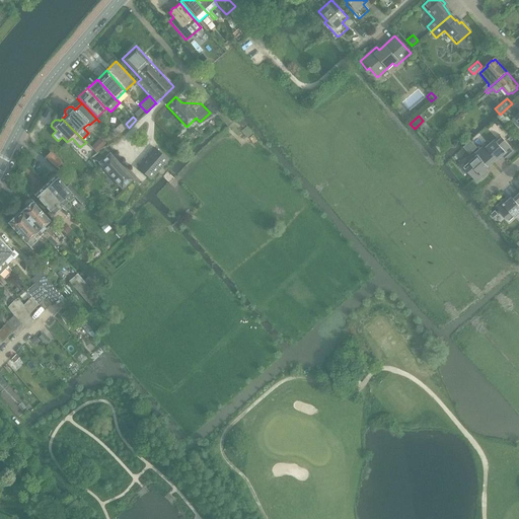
[(120,136),(127,129),(121,124),(116,129),(114,128),(110,131),(116,136),(118,134),(120,136)]
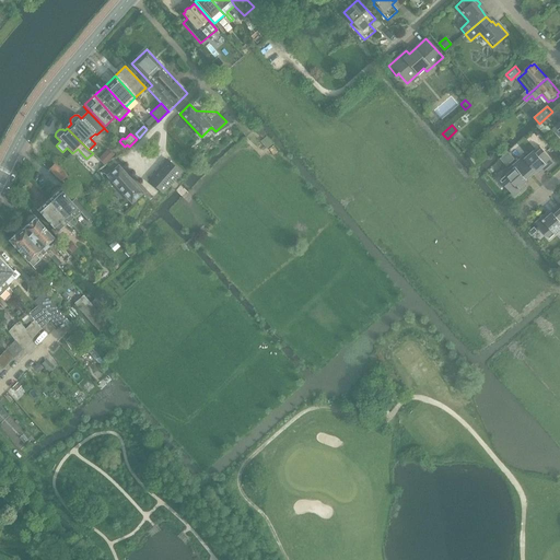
[(272,144),(266,137),(259,141),(266,149),(272,144)]
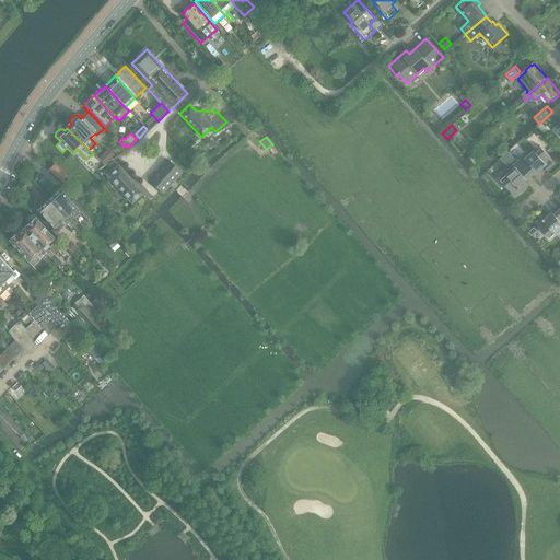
[(546,168),(553,162),(540,147),(525,159),(523,156),(517,161),(531,176),(536,172),(536,173),(544,165),(546,168)]
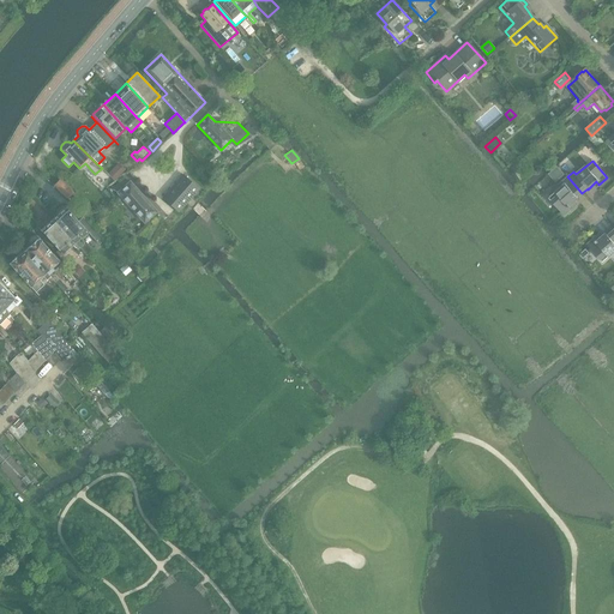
[(521,169),(517,163),(510,168),(513,174),(521,169)]
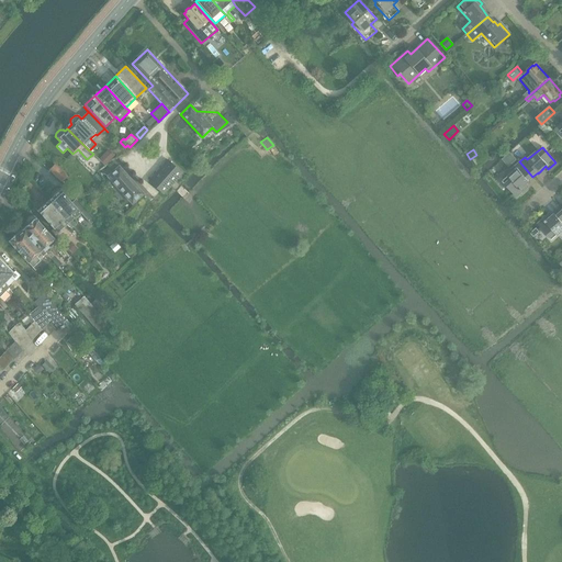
[(502,160),(508,168),(516,160),(509,154),(502,160)]
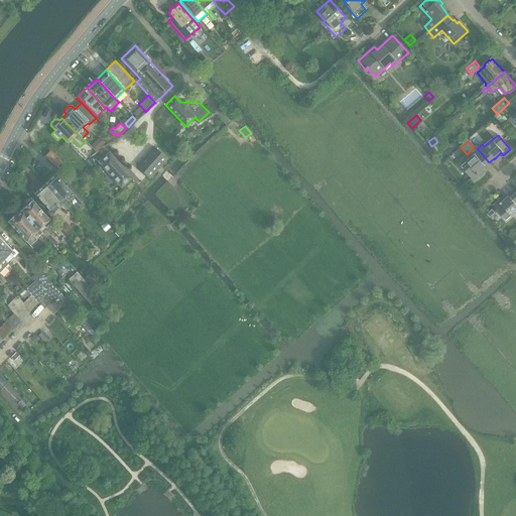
[(153,146),(136,166),(150,178),(156,171),(161,166),(167,159),(153,146)]
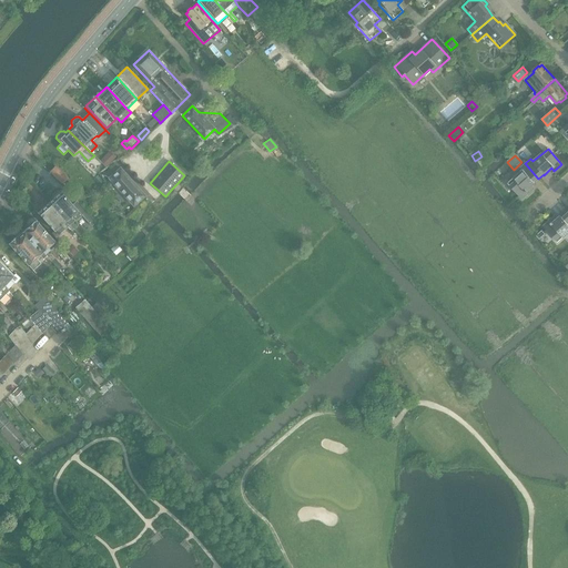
[(534,182),(538,179),(525,163),(520,168),(523,171),(508,183),(521,200),(529,193),(527,190),(535,183),(534,182)]
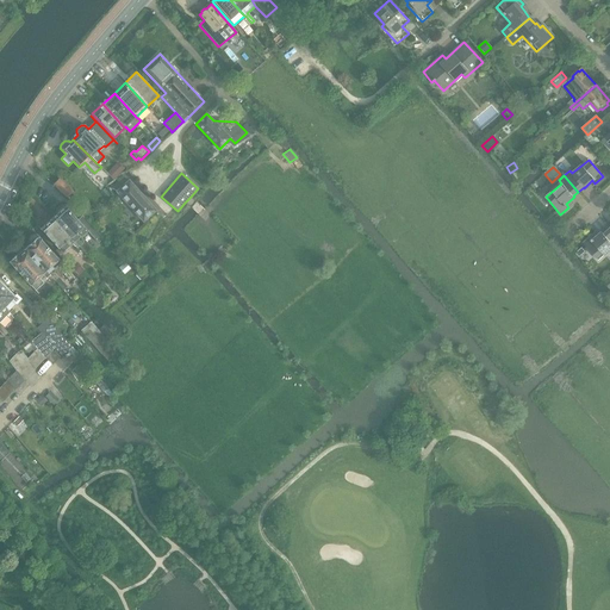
[(74,192),(61,179),(54,186),(66,199),(74,192)]
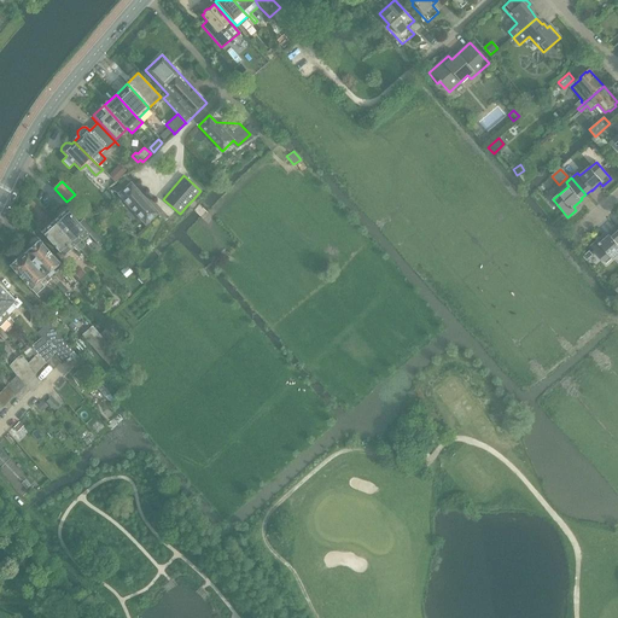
[(157,214),(130,184),(123,191),(120,194),(146,225),(157,214)]
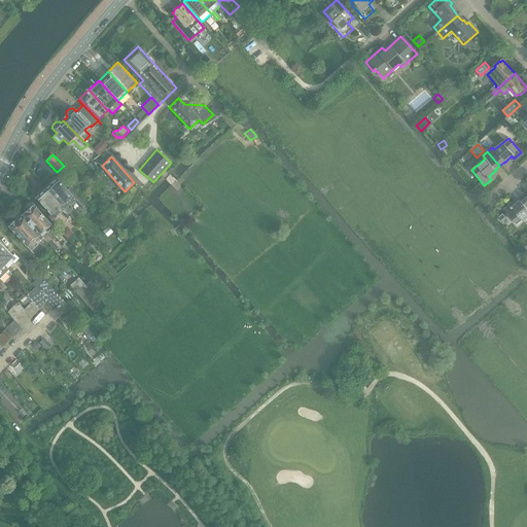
[(80,197),(73,187),(71,185),(67,189),(56,177),(53,177),(48,180),(48,183),(49,184),(45,187),(68,213),(75,220),(78,217),(72,209),(70,211),(69,209),(67,206),(68,205),(70,206),(76,200),(80,197)]
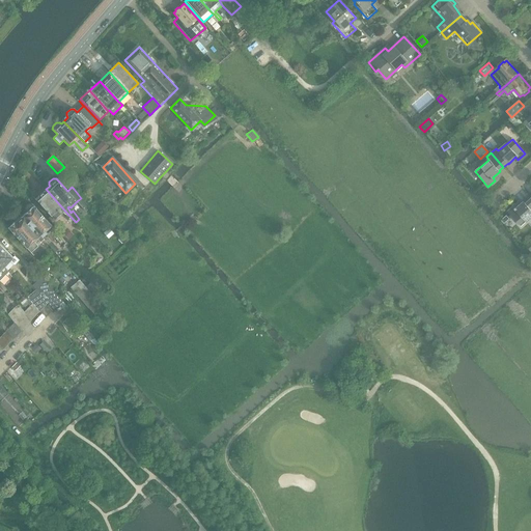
[(68,215),(46,189),(43,192),(39,191),(35,195),(35,198),(54,221),(61,215),(60,214),(62,212),(65,215),(67,216),(68,215)]
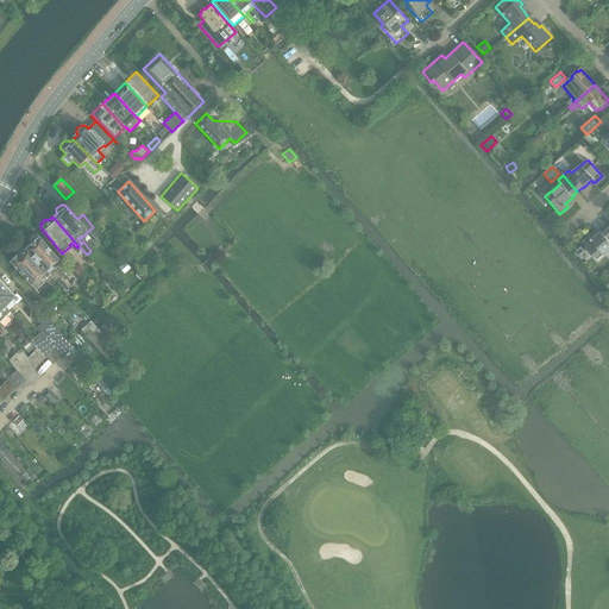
[(590,236),(582,243),(597,261),(608,249),(608,226),(602,232),(601,232),(592,239),(590,236)]
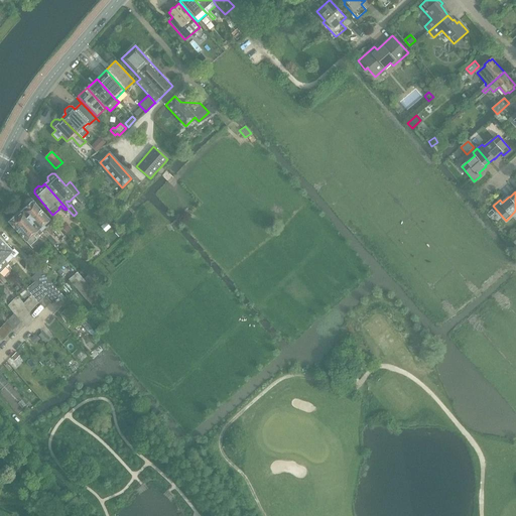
[(52,223),(31,199),(27,199),(24,202),(24,205),(25,207),(22,210),(21,208),(20,209),(21,210),(43,234),(53,245),(56,243),(49,235),(46,232),(43,231),(42,230),(45,228),(46,229),(52,223)]
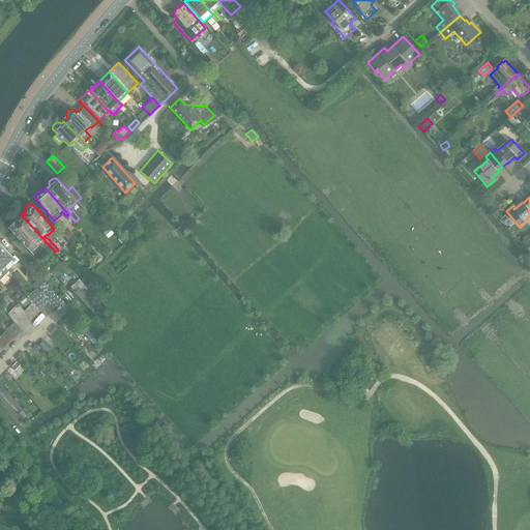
[(45,240),(22,215),(21,214),(17,217),(18,219),(16,221),(8,227),(31,253),(38,246),(34,241),(37,238),(41,242),(45,240)]
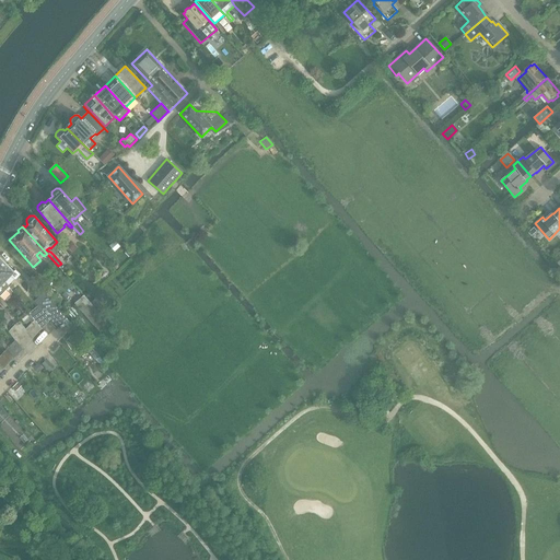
[(13,271),(0,258),(0,277),(3,281),(10,276),(13,279),(15,279),(20,275),(15,270),(13,271)]
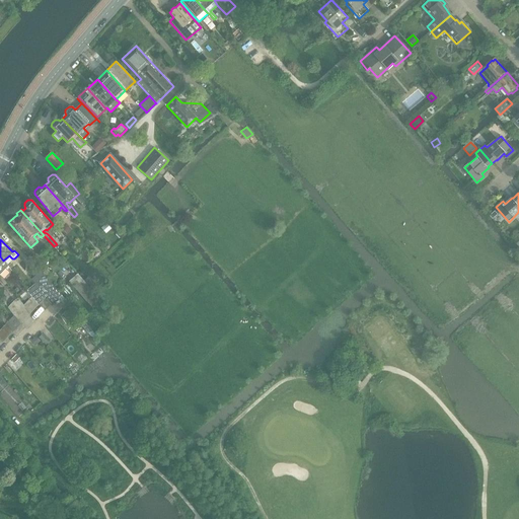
[(69,266),(65,261),(61,256),(57,260),(65,269),(69,266)]
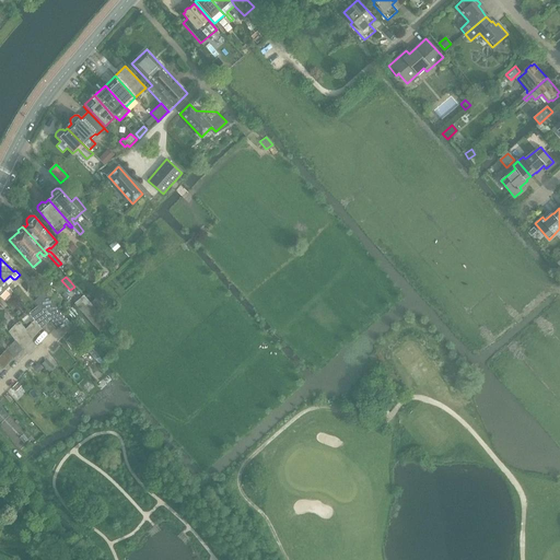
[(66,318),(44,293),(34,302),(37,306),(49,321),(56,327),(62,322),(66,318)]
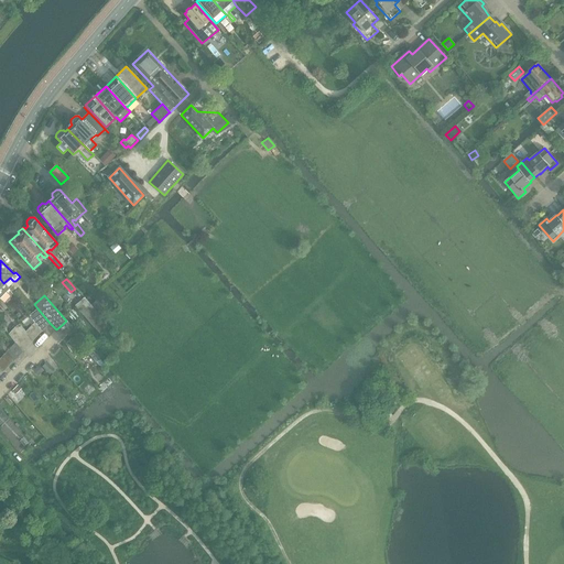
[(110,326),(84,297),(75,306),(101,334),(110,326)]
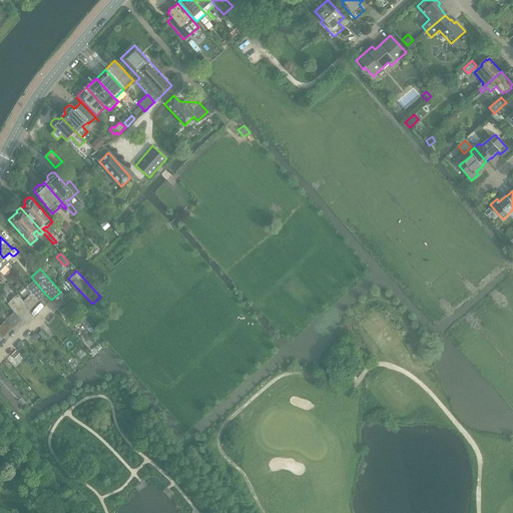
[(45,294),(34,281),(26,288),(31,294),(37,302),(45,294)]
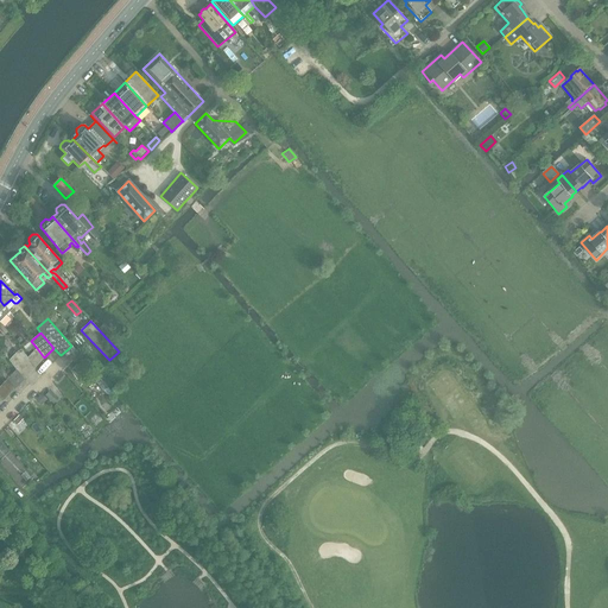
[(81,356),(71,346),(68,349),(77,361),(81,356)]
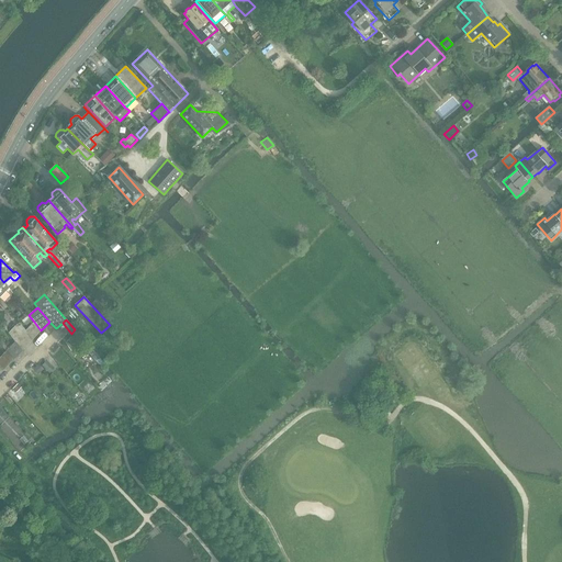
[(32,340),(41,330),(34,322),(25,330),(24,333),(32,340)]
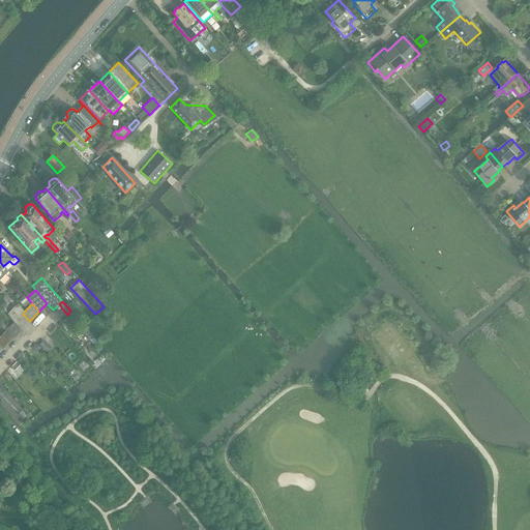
[(30,321),(23,314),(24,312),(18,304),(11,310),(8,314),(15,322),(13,323),(21,330),(30,321)]
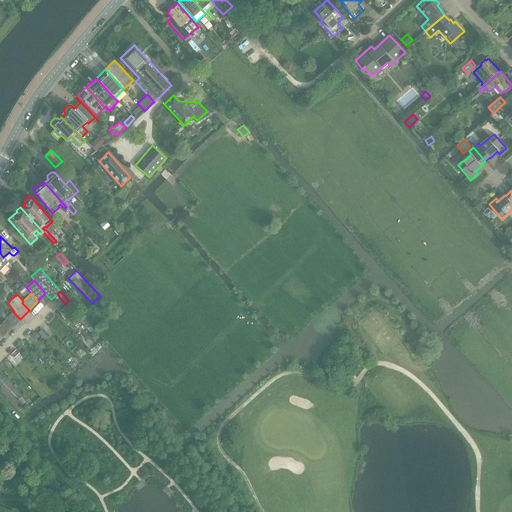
[(11,328),(20,319),(13,312),(4,321),(11,328)]
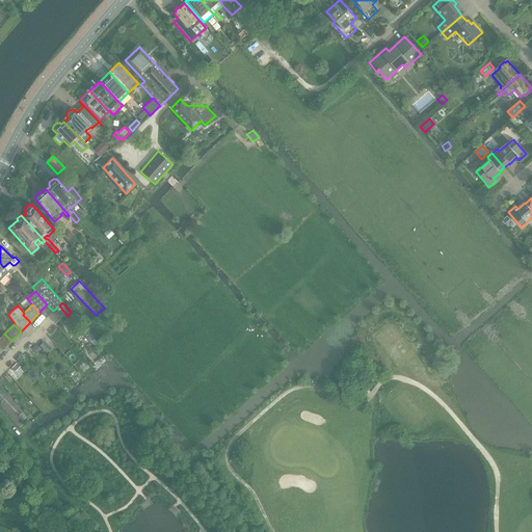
[(0,347),(2,350),(11,341),(4,334),(0,338),(0,347)]
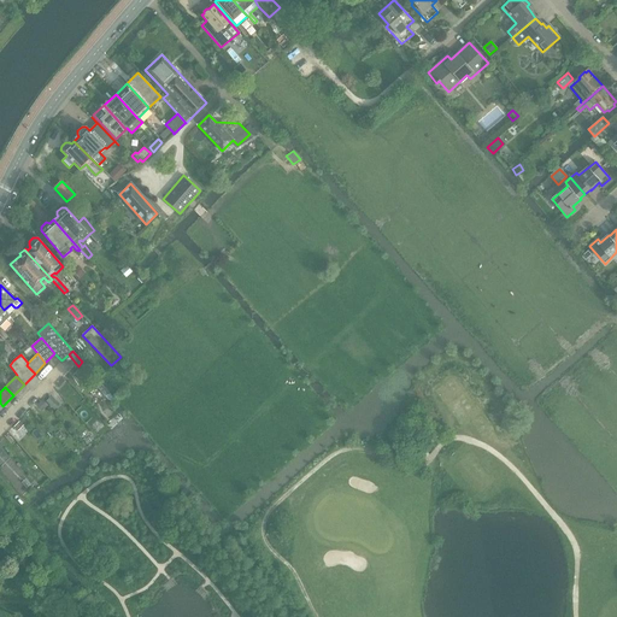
[(42,399),(37,404),(42,410),(47,405),(42,399)]
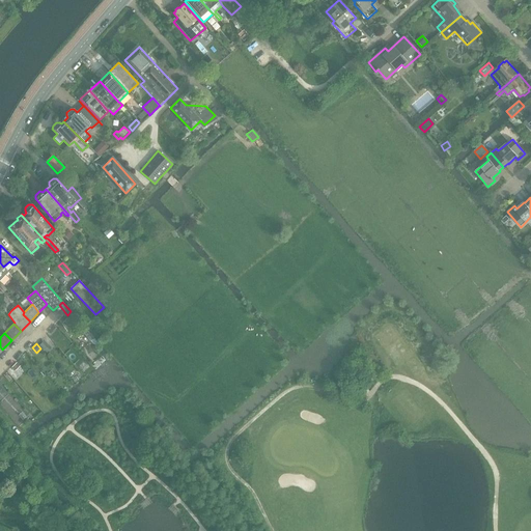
[(371,379),(365,371),(359,378),(365,384),(371,379)]
